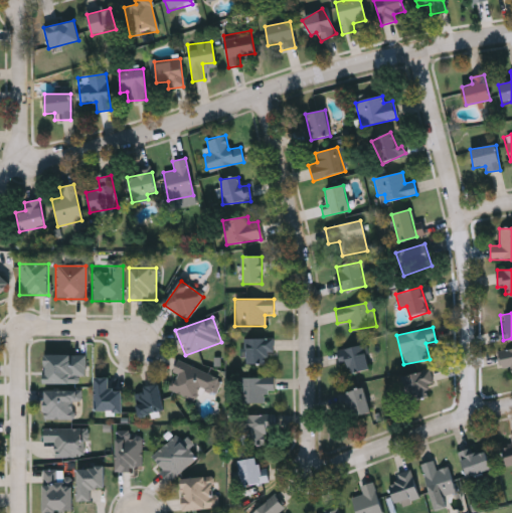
[(242,363),(242,338),(271,338),(271,363),(242,363)]
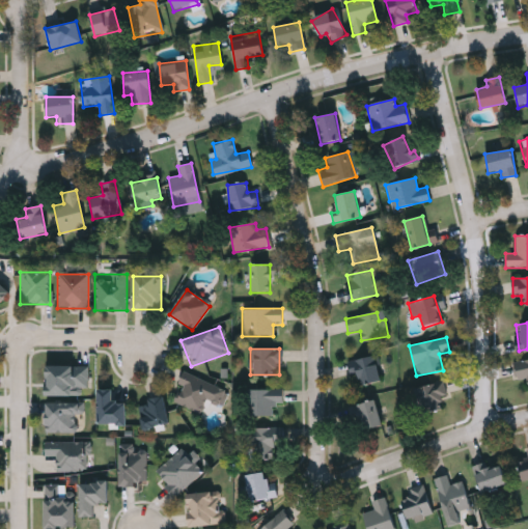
[(356,373),(352,373),(350,361),(374,356),(380,382),(359,386),(356,373)]
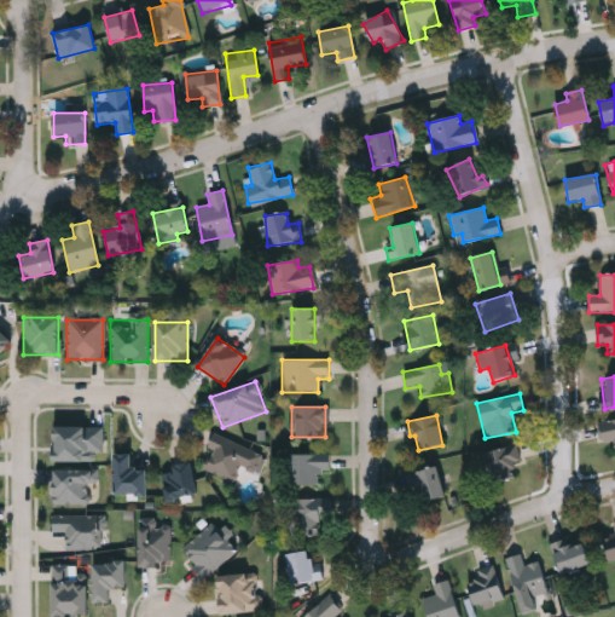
[(614,419),(614,449),(613,450),(611,442),(602,444),(598,422),(614,419)]
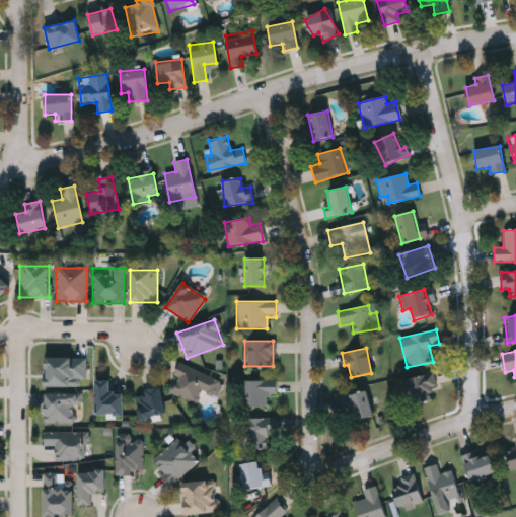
[(84,387),(44,387),(44,358),(84,358),(84,387)]
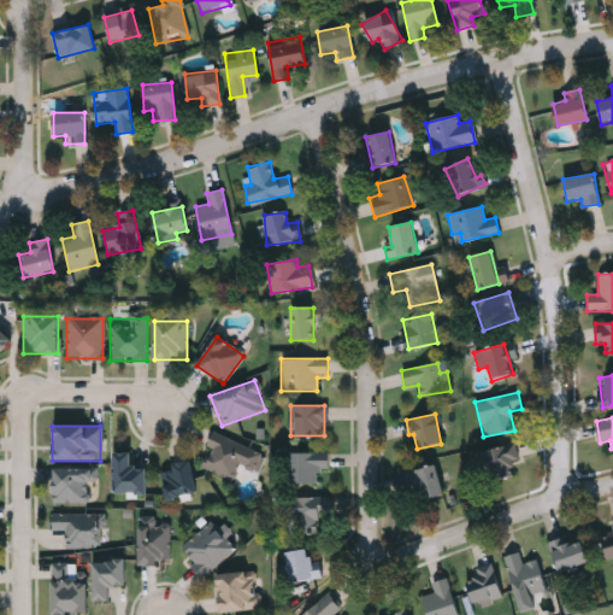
[(257,472),(237,464),(233,479),(200,468),(211,434),(264,452),(257,472)]
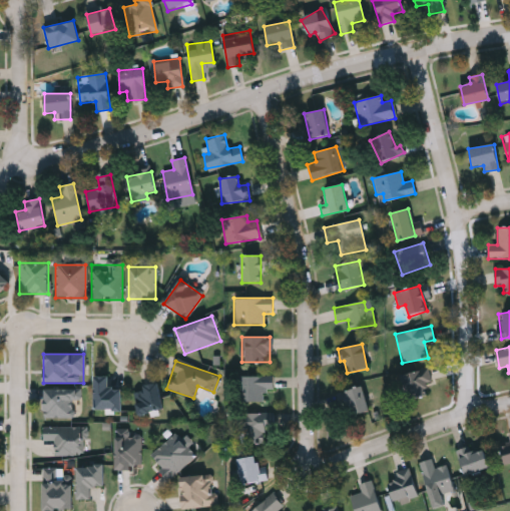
[(423,396),(403,398),(400,374),(428,371),(430,385),(422,386),(423,396)]
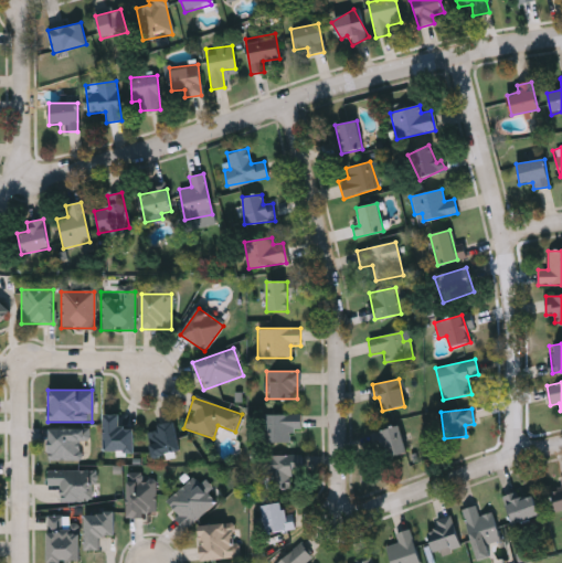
[(298,444),(264,444),(264,414),(298,414),(298,444)]
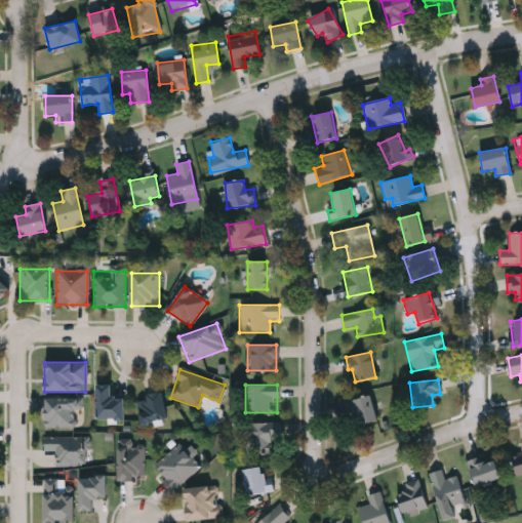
[(97,419),(97,386),(110,386),(110,398),(123,398),(123,419),(97,419)]
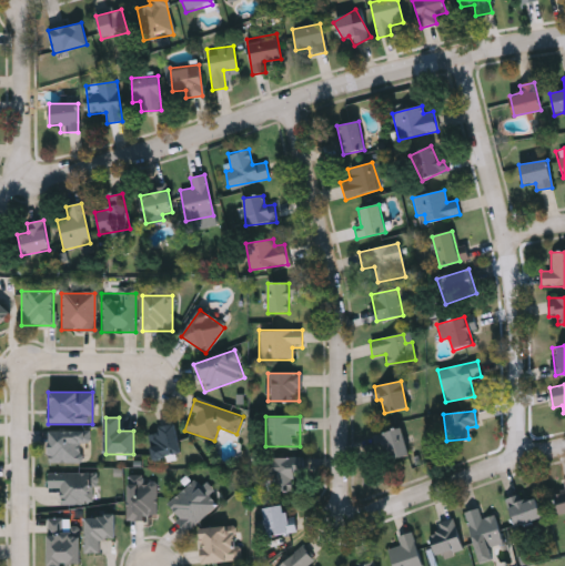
[(147,435),(159,432),(158,427),(173,424),(180,454),(153,461),(147,435)]
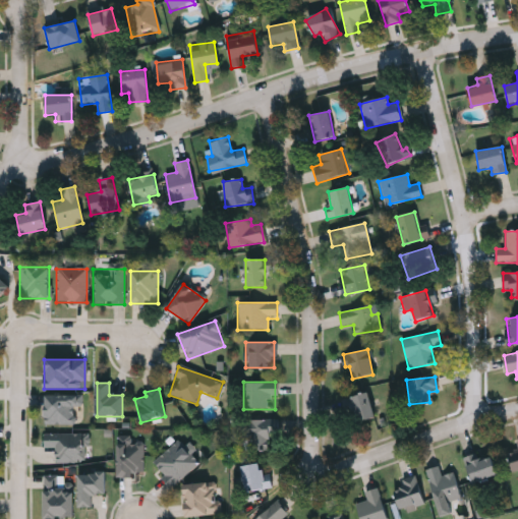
[(351,396),(369,394),(372,419),(354,421),(351,396)]
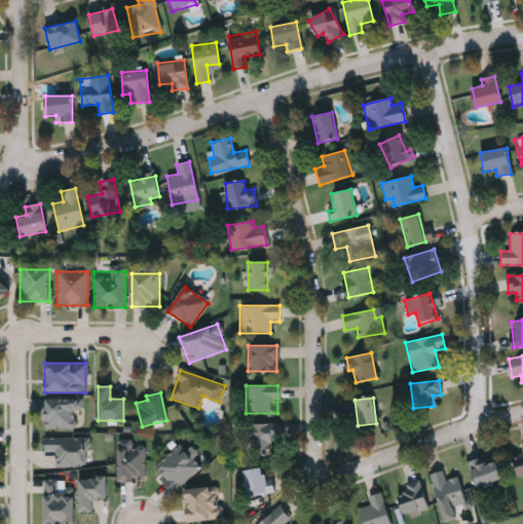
[(44,429),(44,399),(80,399),(80,411),(75,411),(75,429),(44,429)]
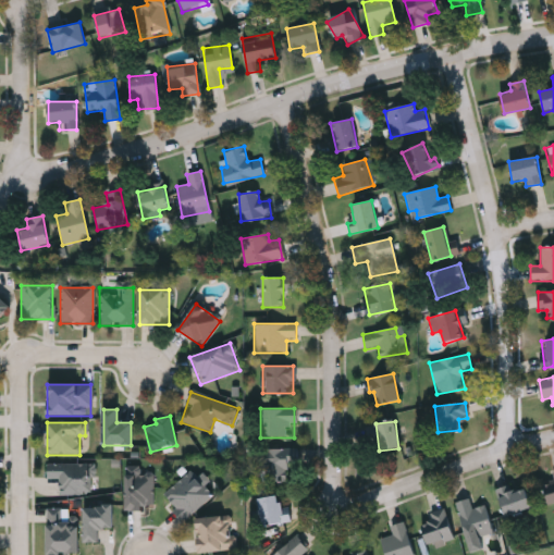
[(257,471),(257,451),(286,451),(286,481),(263,481),(263,471),(257,471)]
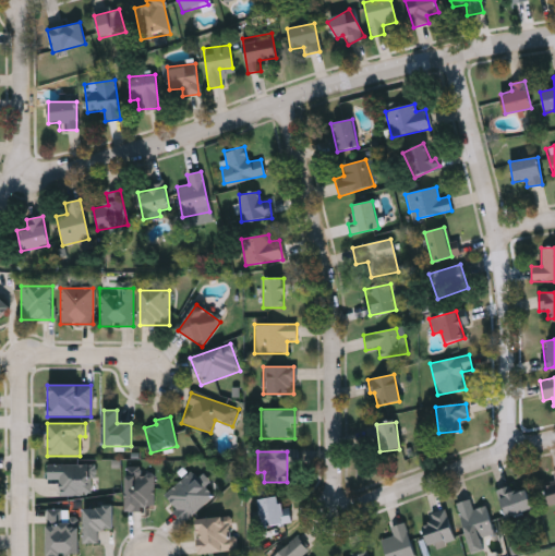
[(45,464),(92,464),(92,496),(58,496),(58,480),(45,480),(45,464)]
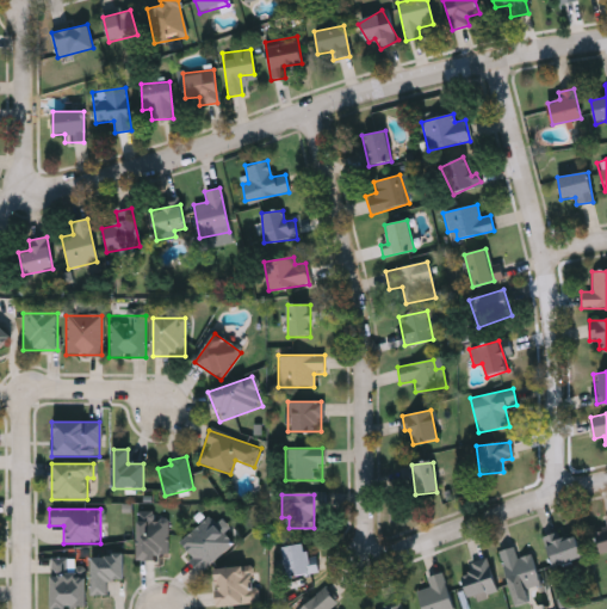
[(137,558),(137,512),(154,512),(154,517),(167,517),(167,558),(137,558)]
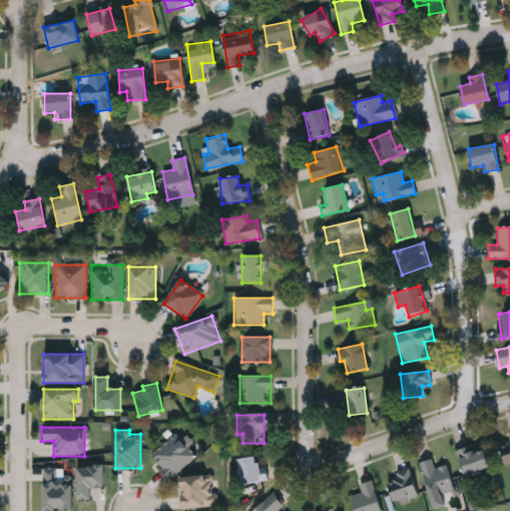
[(189,445),(187,447),(195,457),(167,479),(148,456),(178,431),(189,445)]
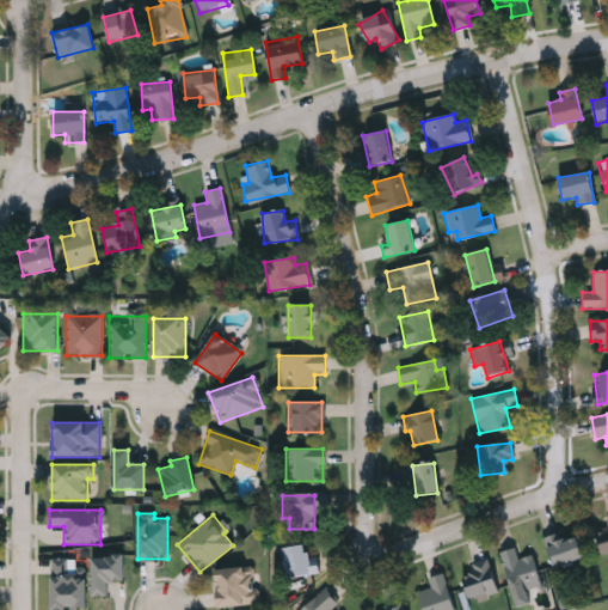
[(607,557),(607,520),(605,522),(607,530),(594,534),(601,560),(607,557)]
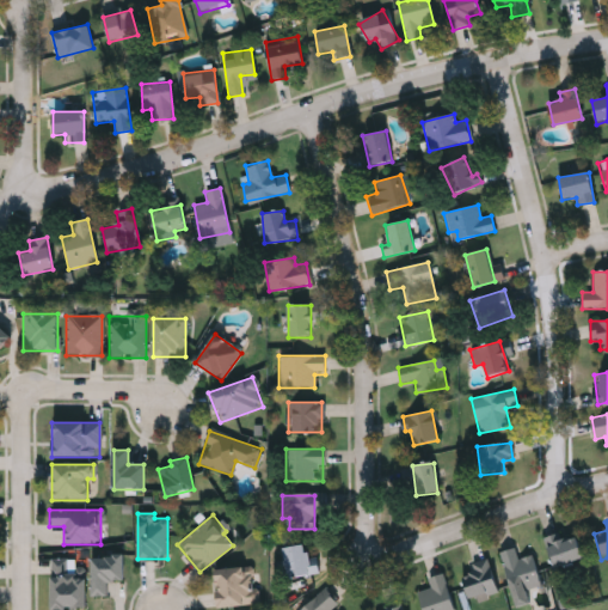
[(546,542),(576,534),(583,560),(552,568),(546,542)]
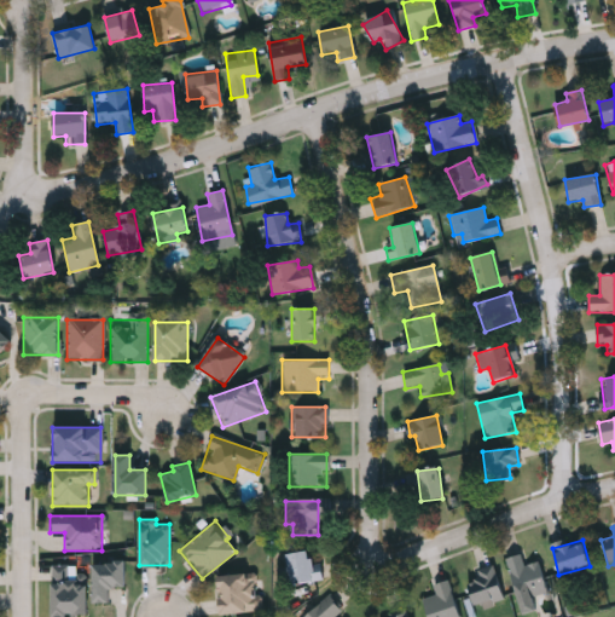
[(293,586),(285,555),(311,549),(317,580),(293,586)]
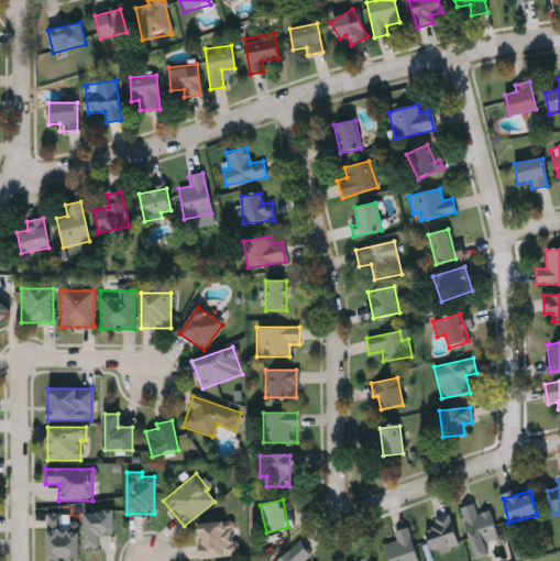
[(460,508),(473,504),(476,514),(490,510),(497,538),(484,541),(489,556),(474,559),(460,508)]
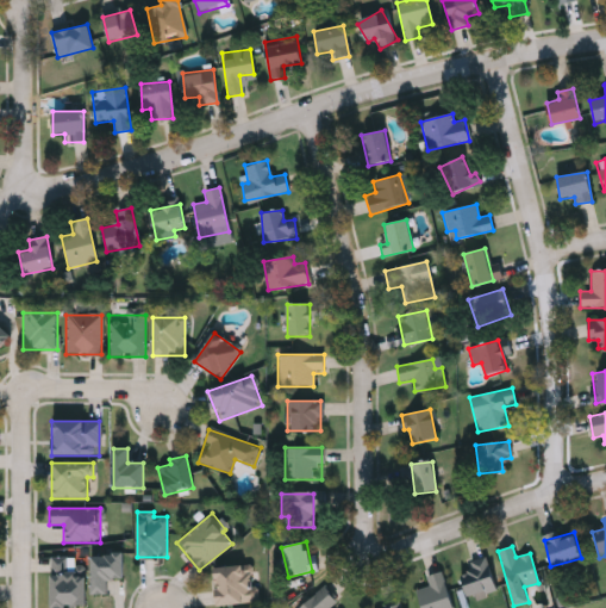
[(92,594),(92,554),(123,554),(123,578),(107,578),(107,594),(92,594)]
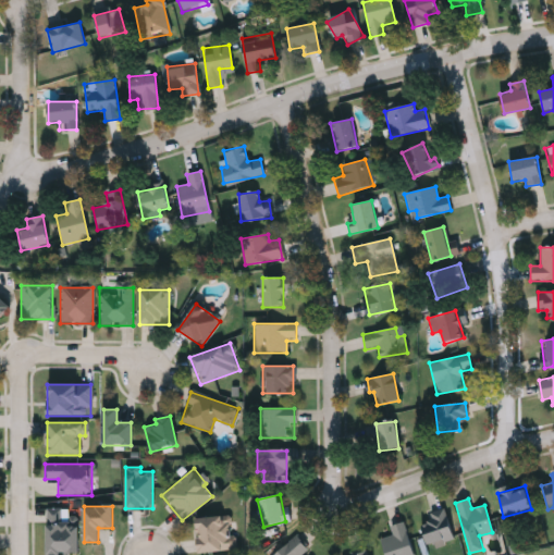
[(46,509),(76,509),(76,554),(46,554),(46,509)]
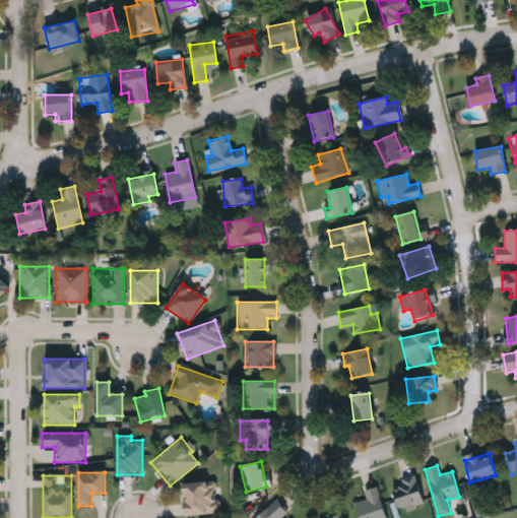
[(421,505),(396,507),(394,481),(417,478),(421,505)]
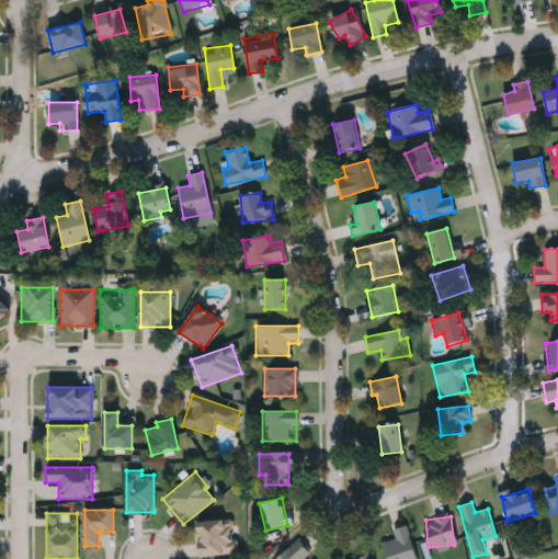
[(200,557),(196,522),(234,520),(237,554),(200,557)]
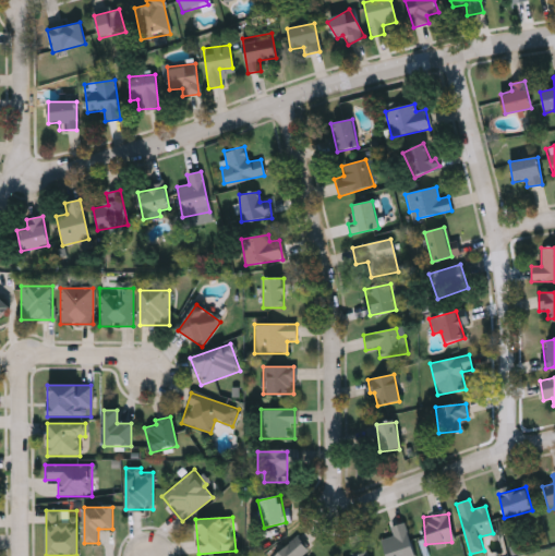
[(385,555),(381,541),(393,536),(389,528),(403,523),(413,555),(385,555)]
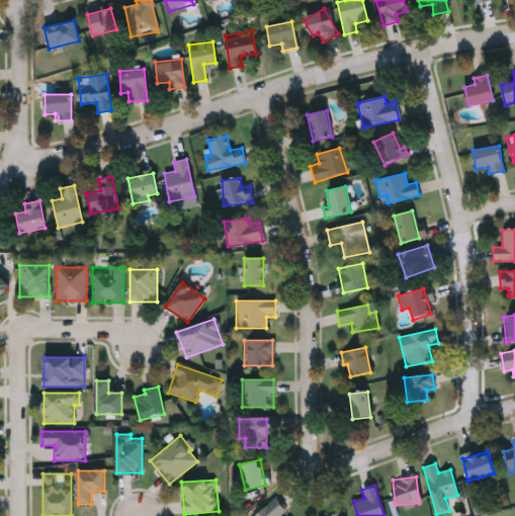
[(253,515),(275,499),(285,511),(280,515),(253,515)]
